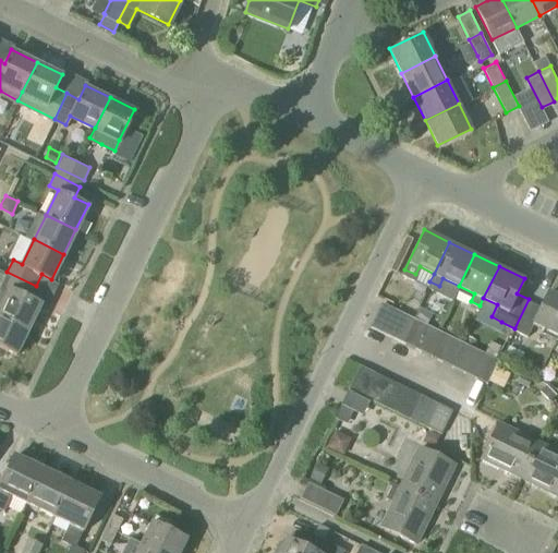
[(1,284),(0,286),(0,313),(28,327),(40,302),(31,298),(36,286),(7,272),(1,284)]
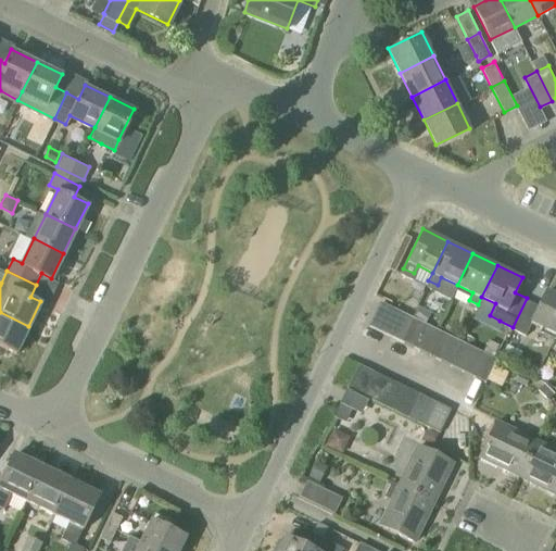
[(555,333),(555,332),(555,293),(546,289),(539,304),(527,298),(513,327),(526,333),(532,321),(555,333)]
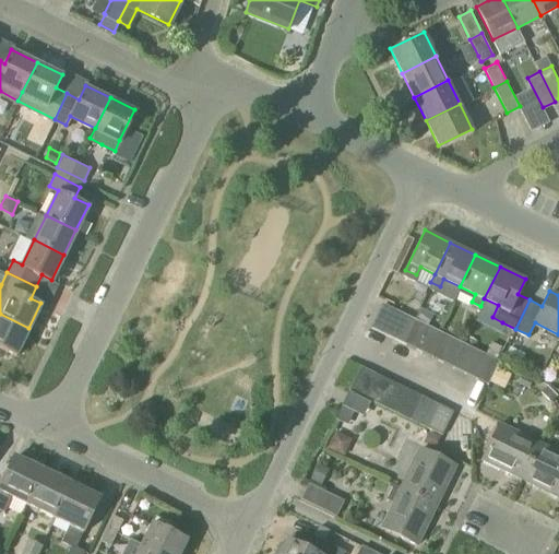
[(416,318),(415,317),(401,310),(390,334),(405,341),(416,318)]
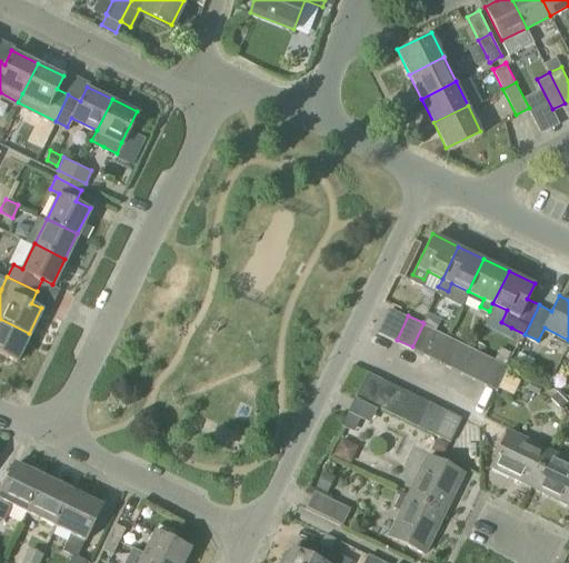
[(0,319),(0,350),(17,359),(29,333),(0,319)]
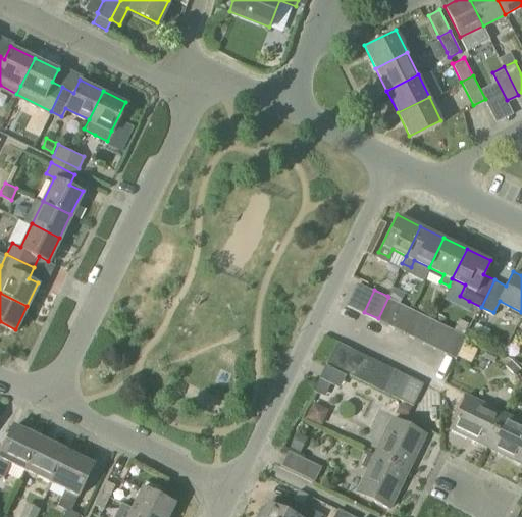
[(388,324),(400,302),(388,297),(378,318),(388,324)]
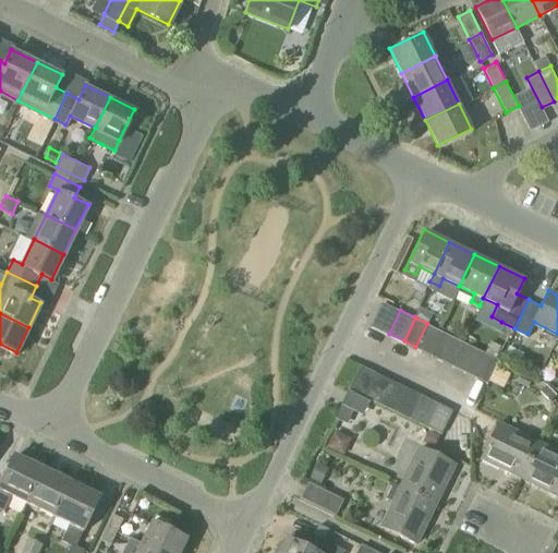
[(446,332),(438,328),(427,323),(415,347),(434,356),(446,332)]
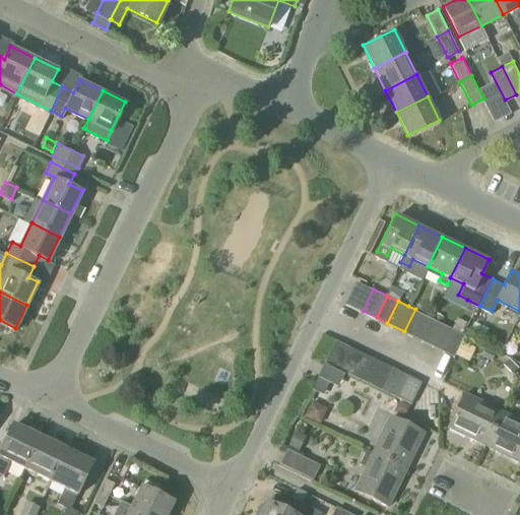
[(433,318),(431,317),(415,309),(404,331),(421,339),(433,318)]
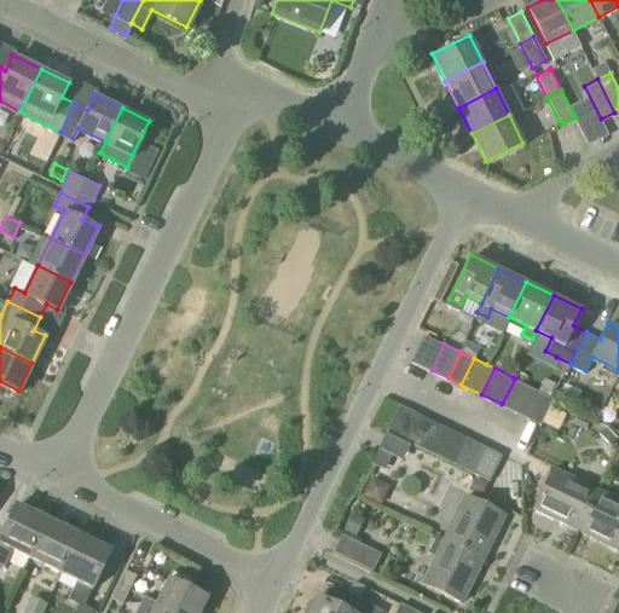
[(527,385),(515,379),(502,404),(514,410),(527,385)]
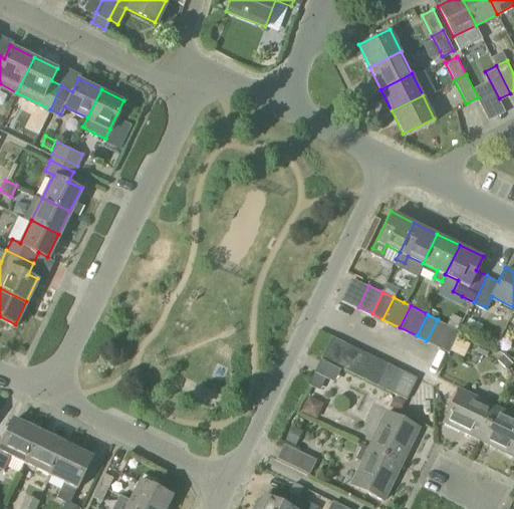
[(438,345),(448,324),(438,319),(427,340),(438,345)]
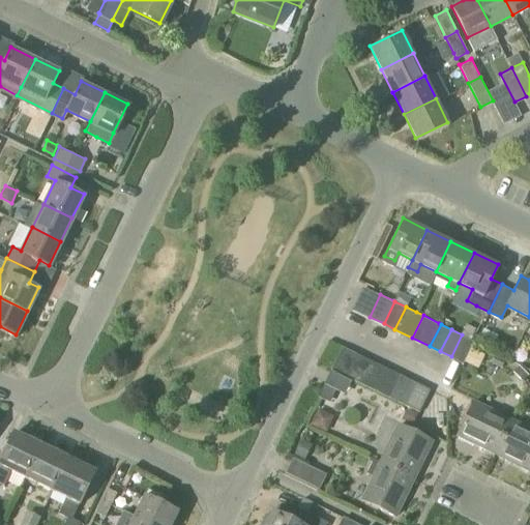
[(462,361),(473,340),(462,334),(451,356),(462,361)]
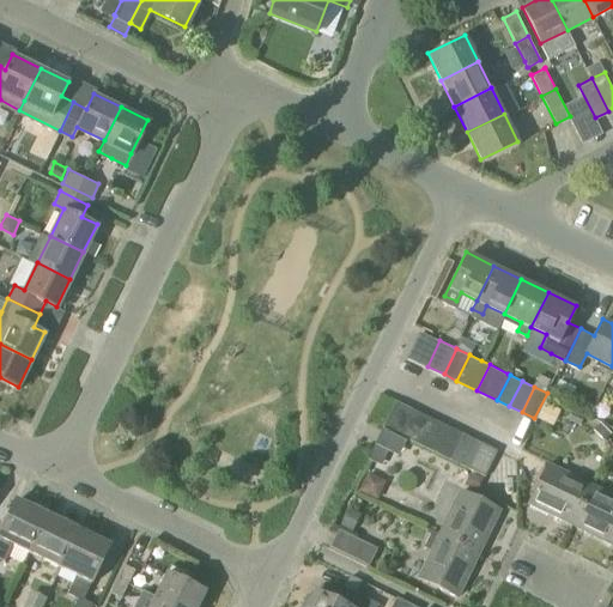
[(400,433),(412,407),(395,399),(382,425),(400,433)]
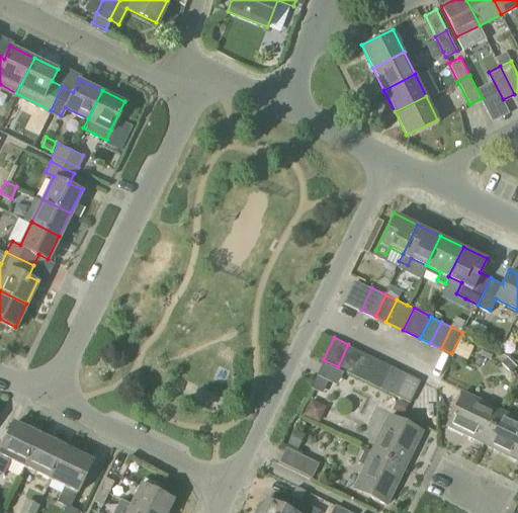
[(362,351),(348,344),(338,366),(352,373),(362,351)]
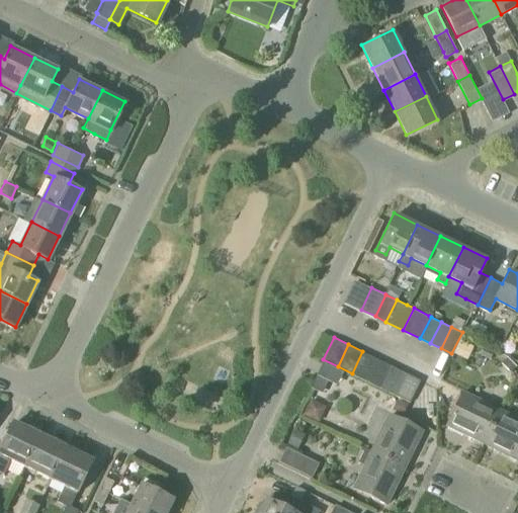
[(366,380),(376,358),(362,351),(352,373),(366,380)]
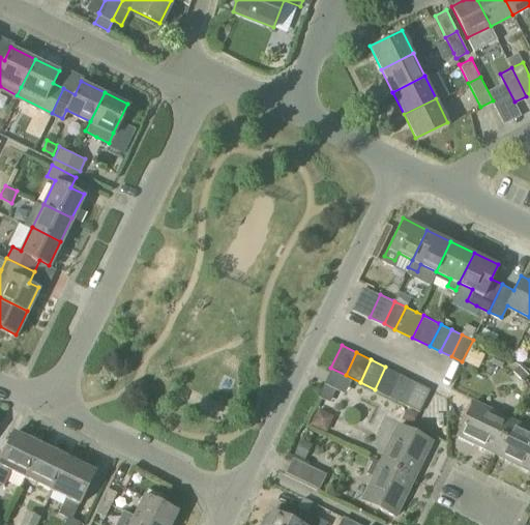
[(389,397),(401,374),(385,367),(375,389),(389,397)]
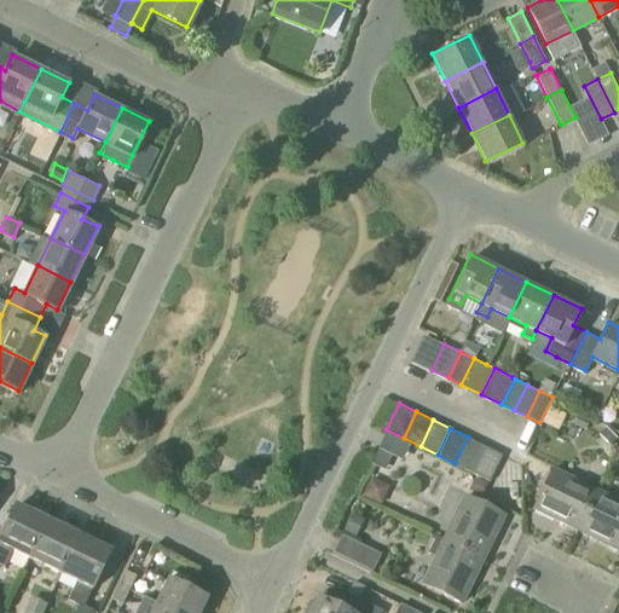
[(472,470),(484,444),(468,437),(455,463),(472,470)]
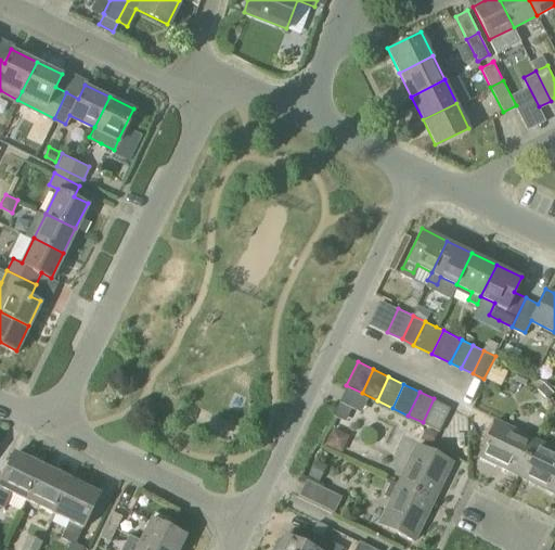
[(438,430),(450,406),(434,398),(423,422),(438,430)]
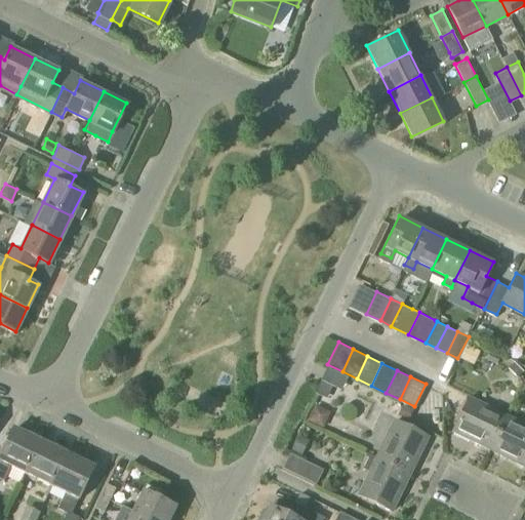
[(489,447),(506,413),(469,396),(452,430),(489,447)]
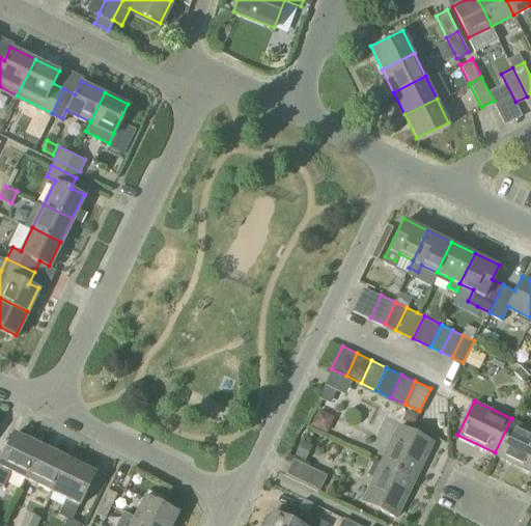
[(530,469),(530,427),(511,418),(495,452),(530,469)]
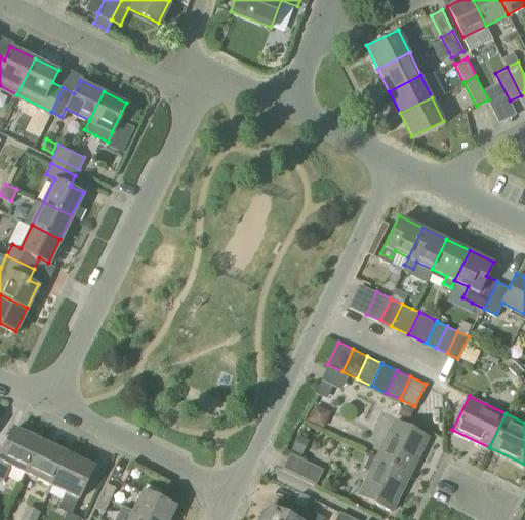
[(409,473),(427,435),(393,418),(375,454),(375,456),(409,473)]
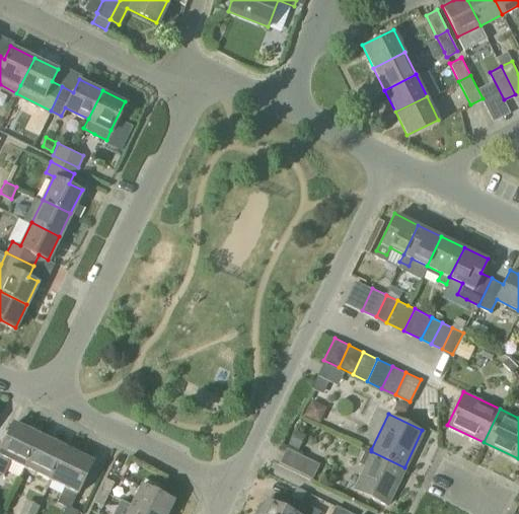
[(0,454),(23,466),(40,435),(13,421),(0,447),(0,454)]
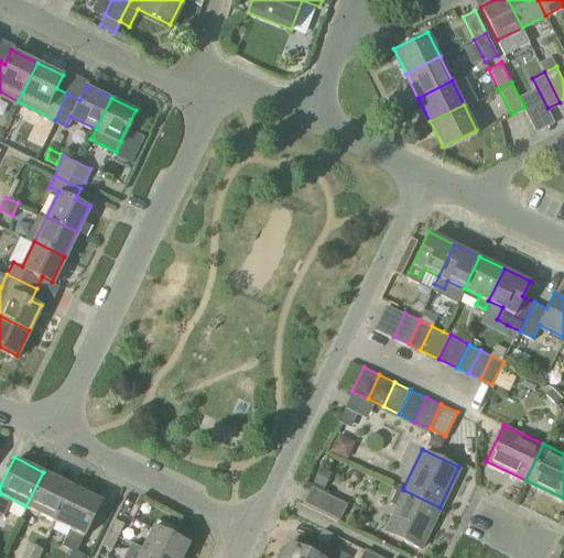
[(54,520),(72,485),(43,472),(25,506),(54,520)]
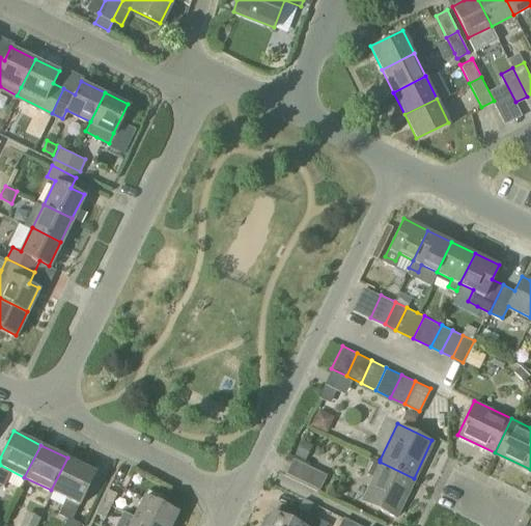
[(380,462),(380,460),(373,457),(367,472),(372,475),(362,498),(396,515),(414,478),(380,462)]
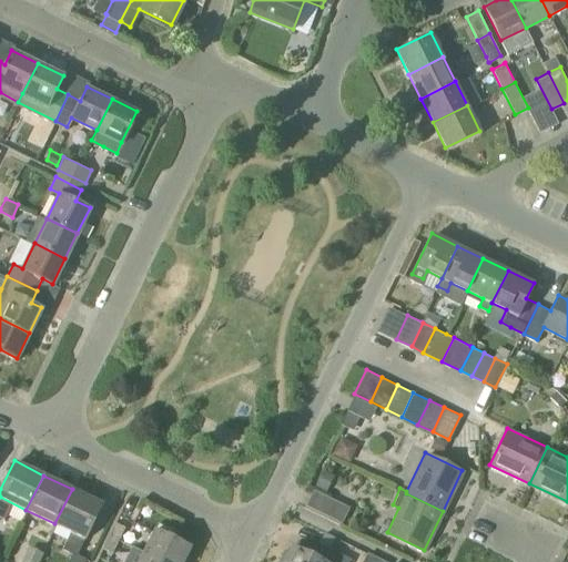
[(84,539),(101,503),(72,489),(54,523),(70,531),(62,547),(72,552),(67,561),(82,561),(85,557),(77,552),(83,538),(84,539)]
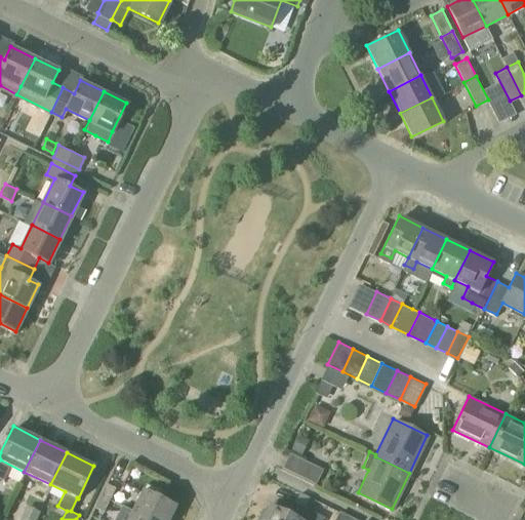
[(311,461),(303,477),(315,483),(323,467),(311,461)]
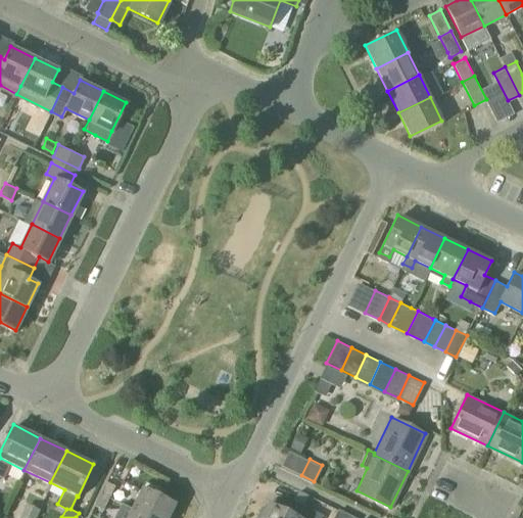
[(103,508),(114,484),(106,480),(94,504),(103,508)]
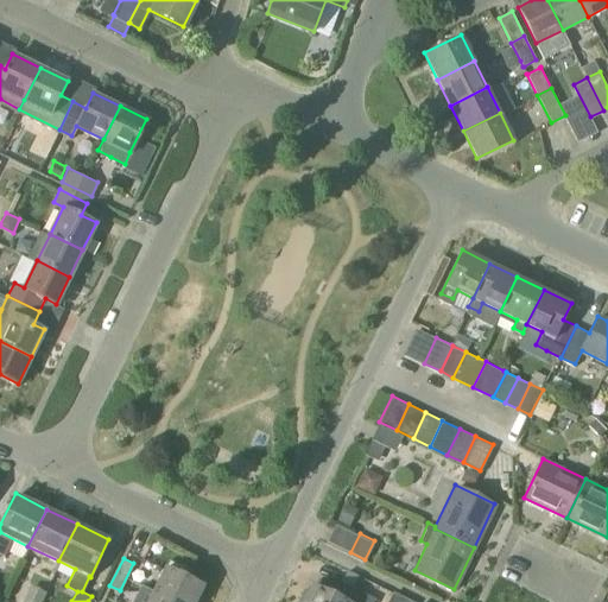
[(153,590),(178,601),(195,601),(203,585),(165,566),(153,590)]
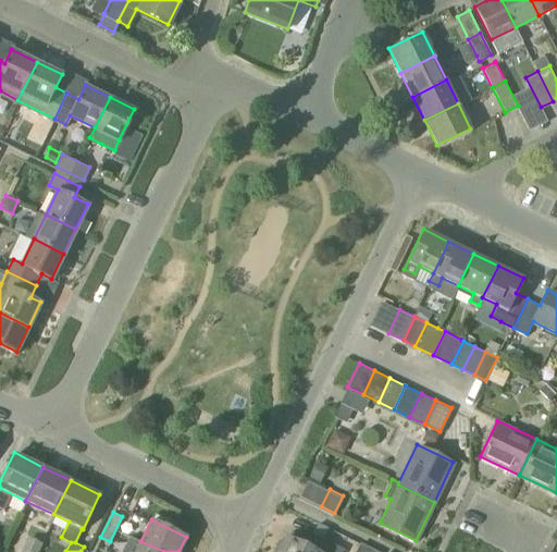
[(272,551),(341,551),(343,548),(318,535),(311,532),(305,546),(285,537),(284,540),(279,538),(272,551)]
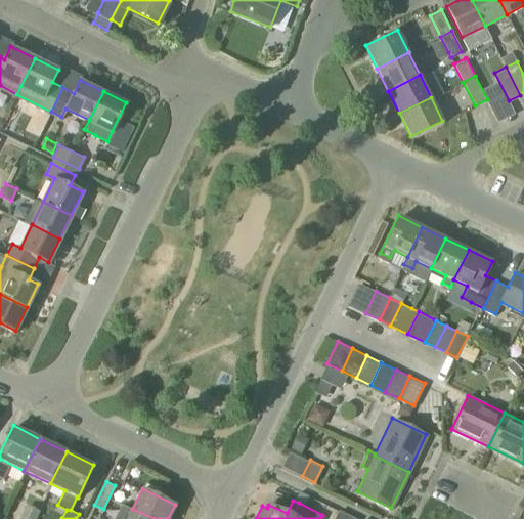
[(34,518),(40,509),(27,503),(17,518),(34,518)]
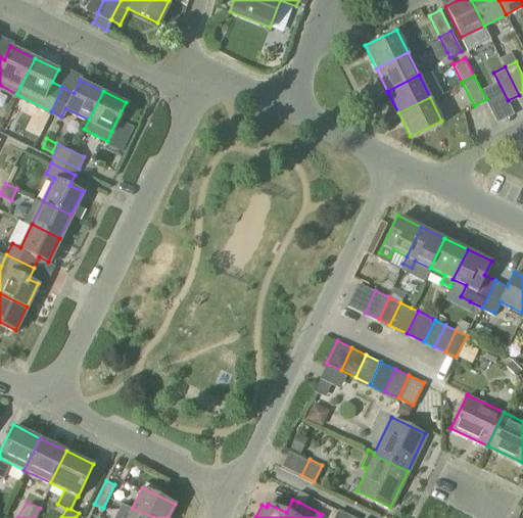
[(153,517),(132,508),(127,517),(153,517)]
